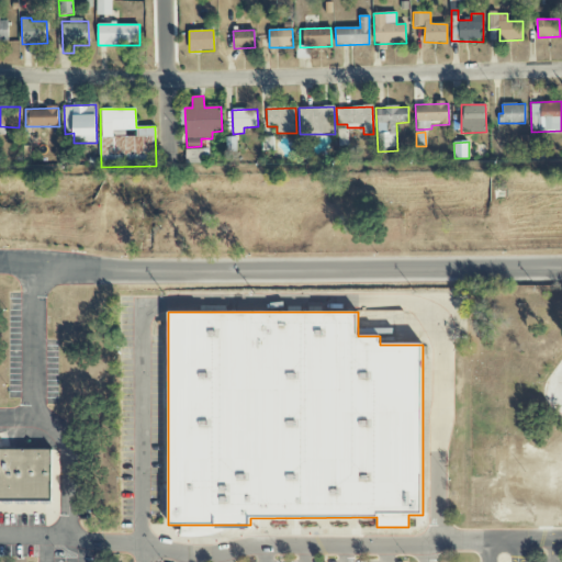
[(0,501),(0,450),(52,450),(52,501),(0,501)]
